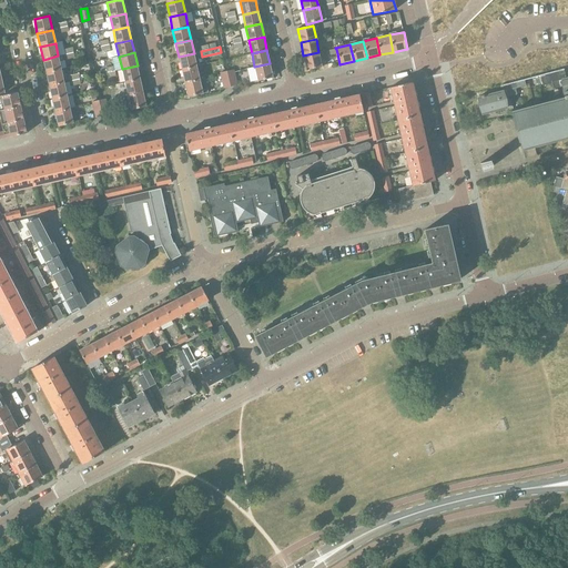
[(318,52),(303,56),(306,70),(322,67),(318,52)]
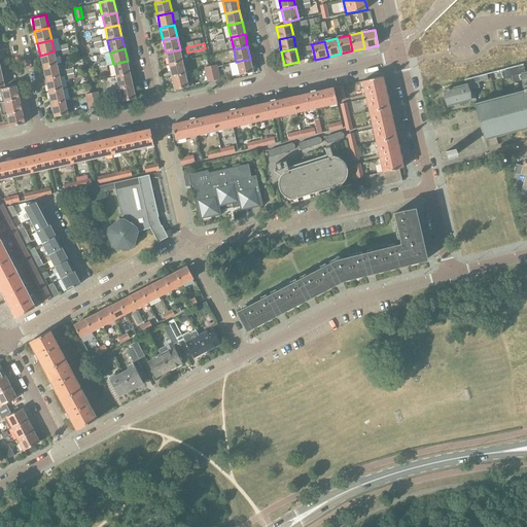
[(166,53),(169,65),(182,62),(180,49),(166,53)]
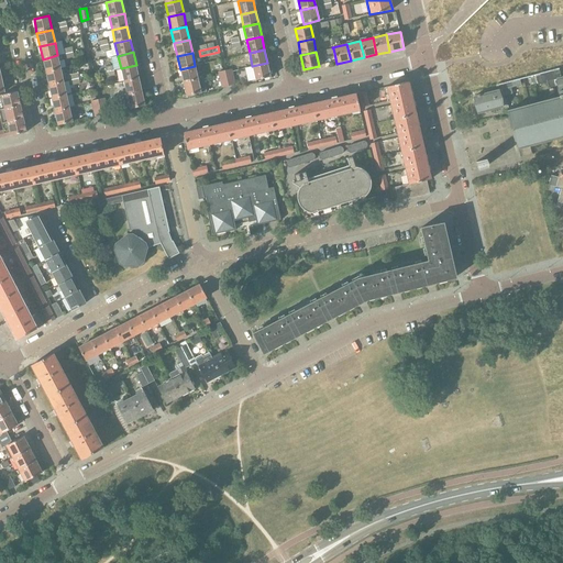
[(43,59),(45,72),(61,68),(57,55),(43,59)]
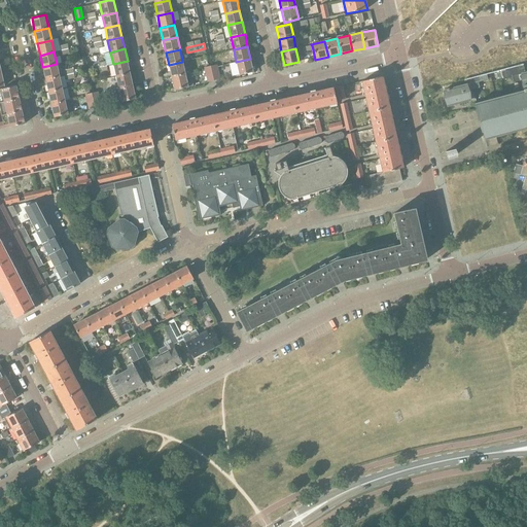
[(250,59),(236,62),(239,75),(253,72),(250,59)]
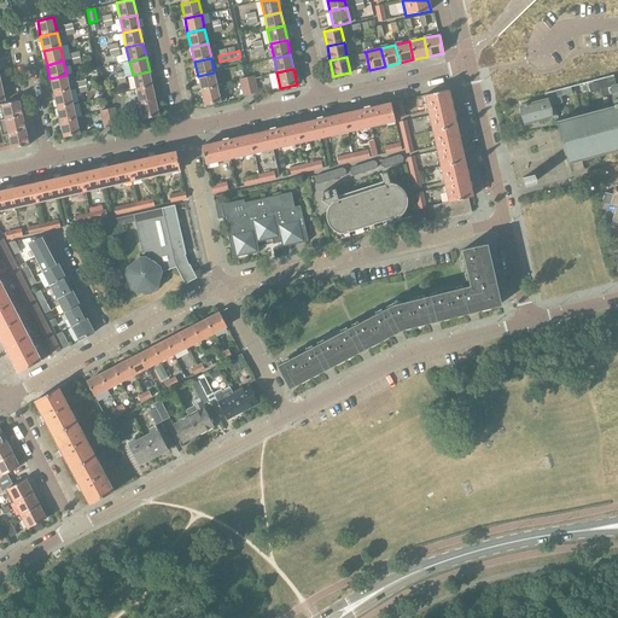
[(152,86),(150,71),(133,75),(135,89),(152,86)]
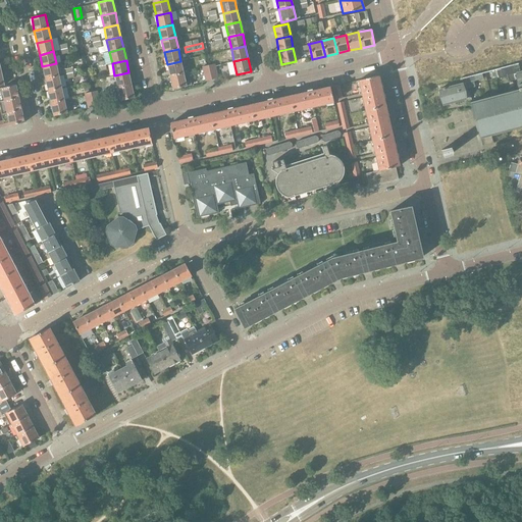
[(167,64),(169,76),(184,73),(180,61),(167,64)]
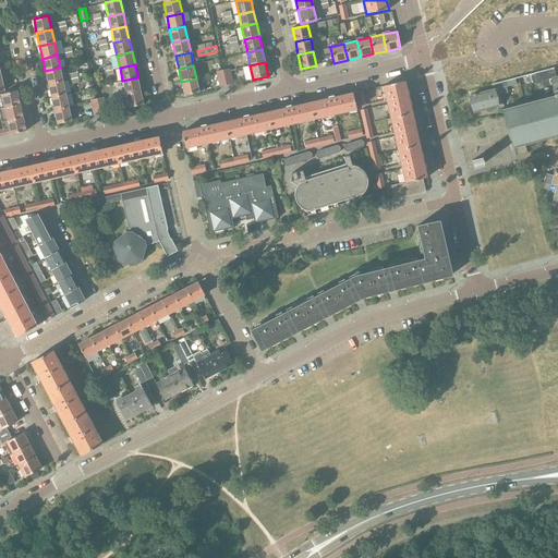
[(45,71),(48,84),(63,81),(60,68),(45,71)]
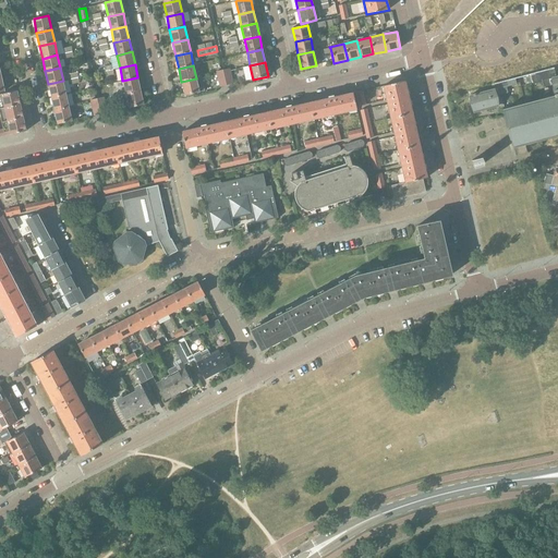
[(557,76),(554,77),(552,69),(531,74),(534,84),(543,82),(544,86),(554,84),(554,88),(557,86),(557,76)]
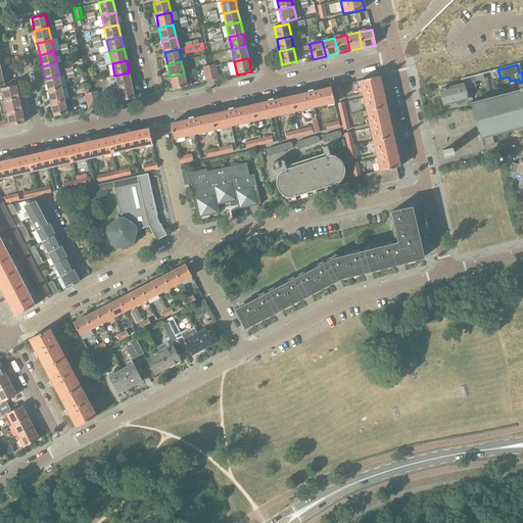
[(129,73),(114,76),(117,88),(132,85),(129,73)]
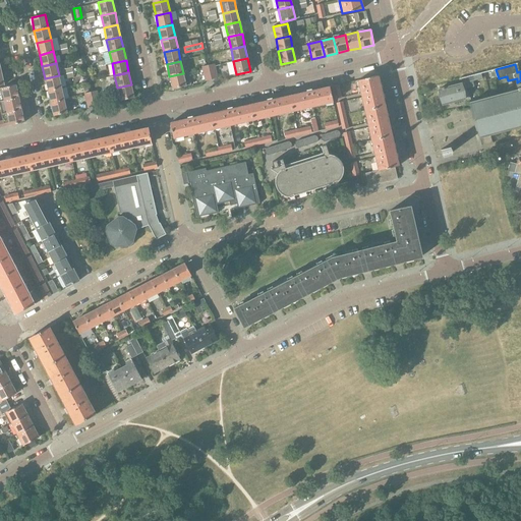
[(474,79),(474,80),(484,78),(482,72),(464,77),(465,82),(439,90),(443,105),(468,98),(465,89),(473,87),(472,80),(474,79)]
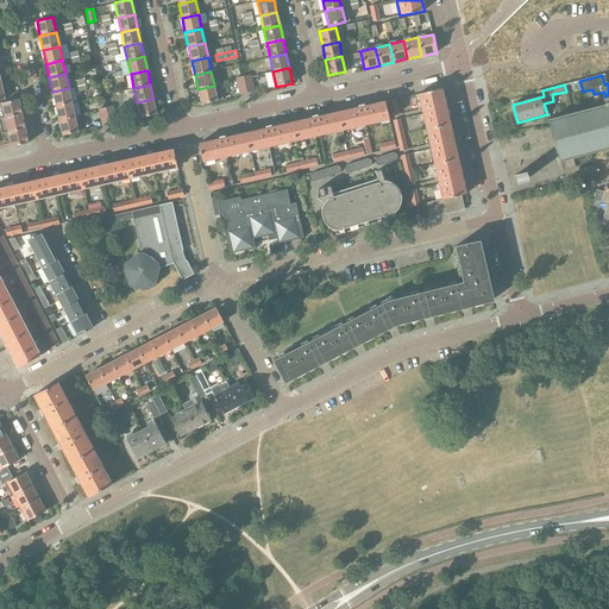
[(218,100),(214,86),(198,89),(201,104),(218,100)]
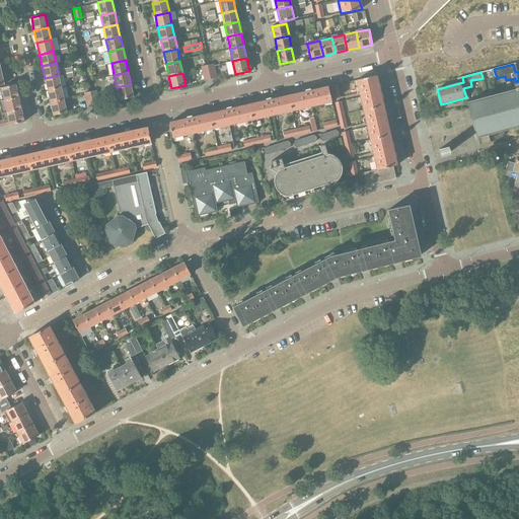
[(45,78),(48,90),(61,87),(59,75),(45,78)]
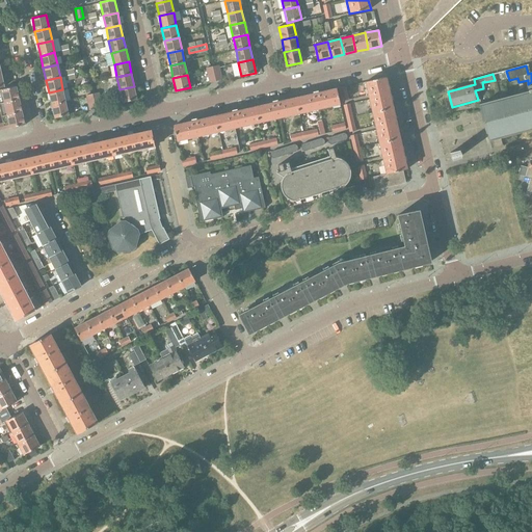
[(366,82),(372,113),(393,108),(386,77),(366,82)]
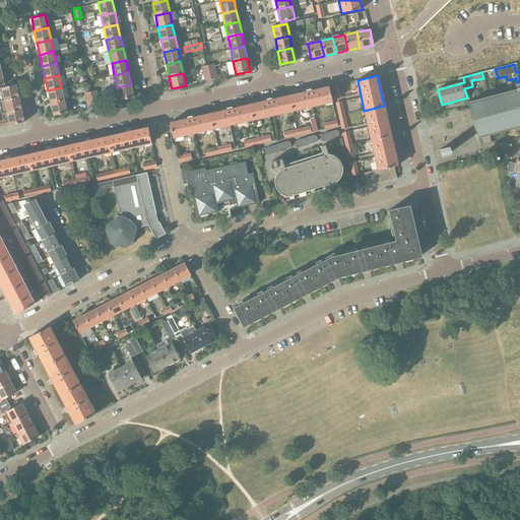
[(469,102),(470,108),(471,111),(470,111),(471,113),(474,112),(475,116),(472,117),(472,118),(475,117),(476,121),(473,122),(473,123),(476,123),(477,127),(475,128),(475,129),(476,129),(480,145),(493,142),(493,141),(491,141),(489,134),(498,131),(499,133),(500,133),(499,131),(517,126),(518,128),(519,128),(518,126),(519,125),(519,80),(516,82),(518,88),(518,89),(509,92),(509,90),(507,91),(508,92),(500,94),(500,93),(499,93),(499,94),(490,98),(490,95),(489,95),(489,98),(480,100),(479,99),(478,99),(479,101),(470,103),(470,101),(469,102)]
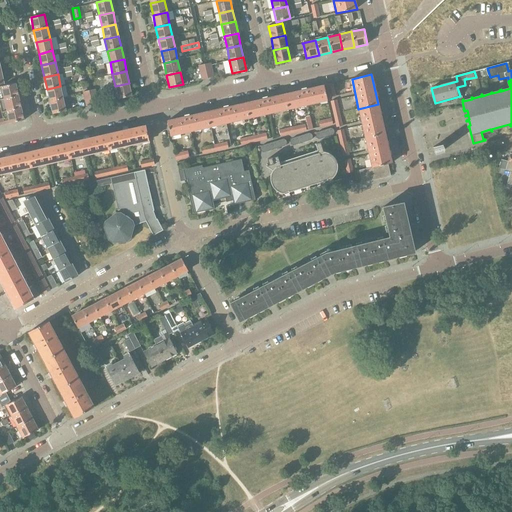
[(0,99),(18,96),(16,83),(0,86),(0,99)]
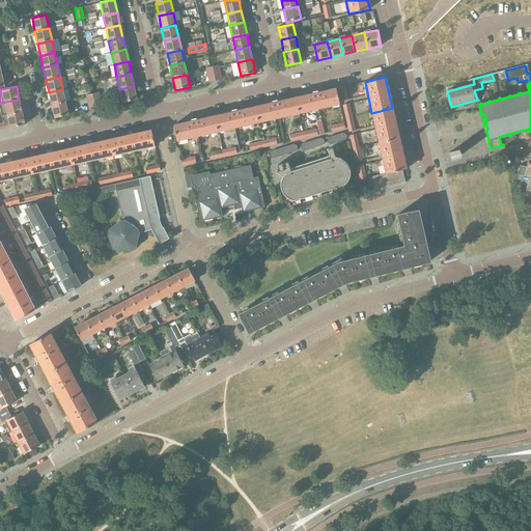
[(137,100),(134,86),(119,89),(122,103),(137,100)]
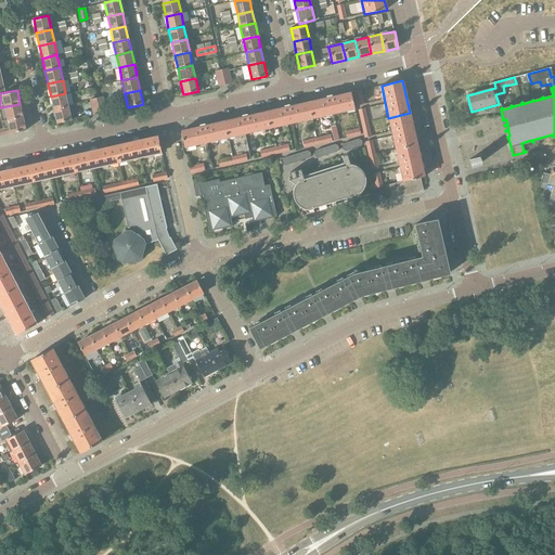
[(332,95),(326,97),(326,98),(308,102),(312,118),(355,108),(351,92),(332,97),(332,95)]
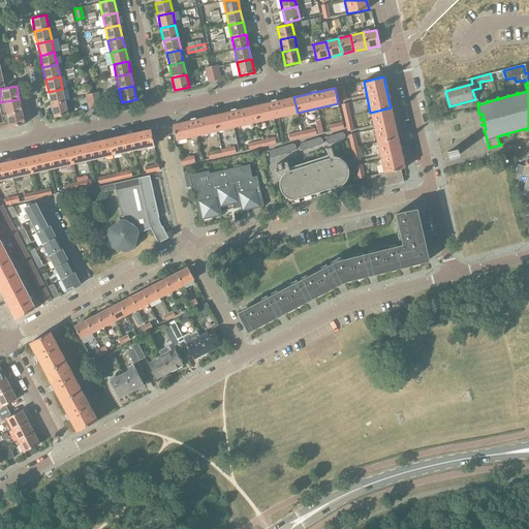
[(49,92),(51,104),(65,101),(62,89),(49,92)]
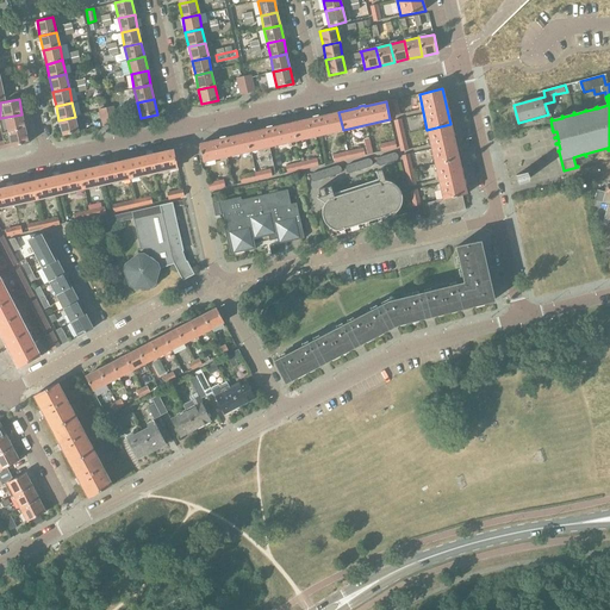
[(318,114),(312,116),(312,118),(292,123),(297,141),(343,130),(338,112),(318,117),(318,114)]
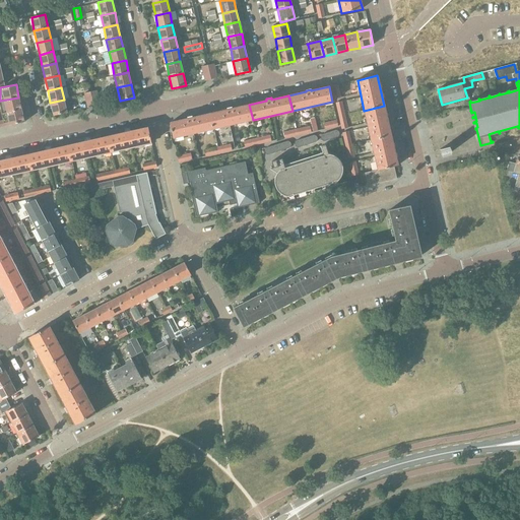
[(21,109),(18,98),(0,101),(0,108),(1,114),(21,109)]
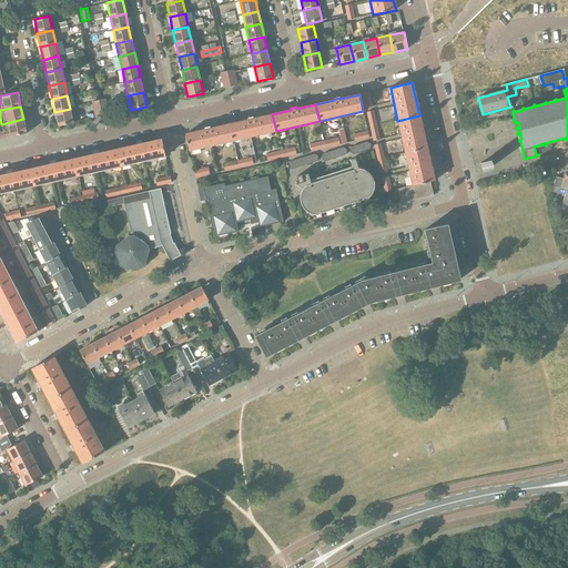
[(73,123),(70,109),(54,112),(58,127),(73,123)]
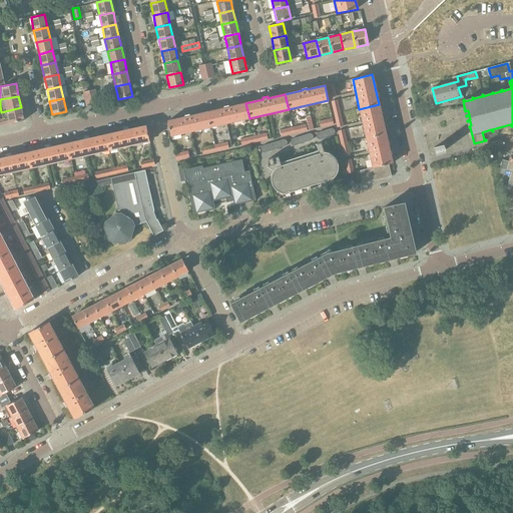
[(228,105),(223,106),(223,108),(206,112),(210,127),(249,118),(245,103),(228,107),(228,105)]
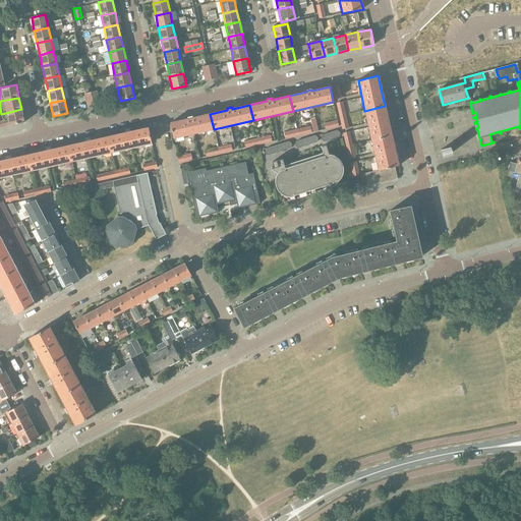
[(364,111),(371,140),(392,135),(385,106),(364,111)]
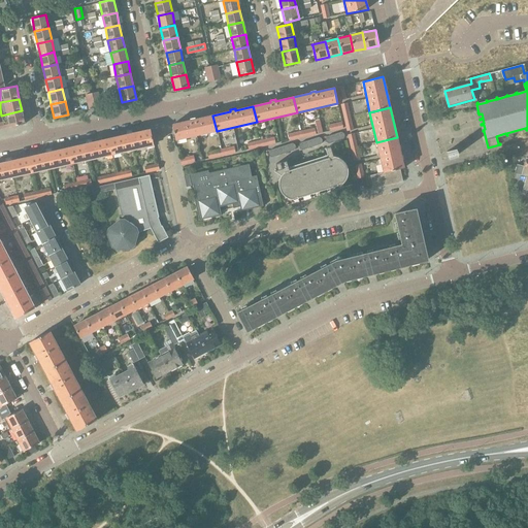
[(3,123),(0,123),(0,128),(9,127),(25,124),(22,110),(1,116),(3,123)]
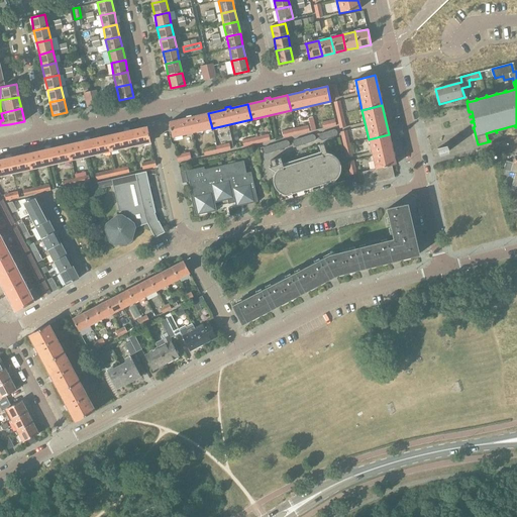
[(191,115),(186,116),(186,118),(169,122),(172,137),(212,128),(208,113),(191,117),(191,115)]
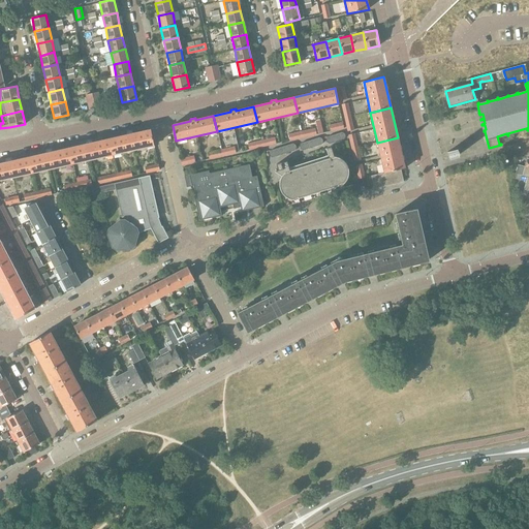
[(110,139),(113,155),(154,146),(150,130),(132,134),(131,132),(127,133),(127,135),(110,139)]
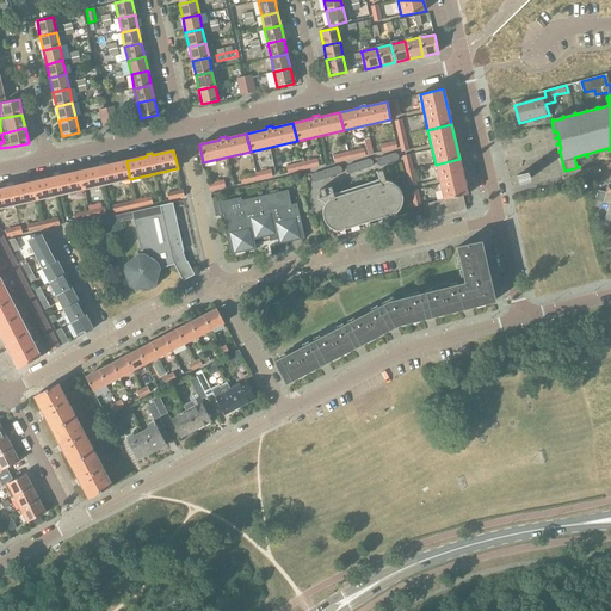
[(460,159),(436,165),(444,199),(462,196),(467,195),(460,159)]
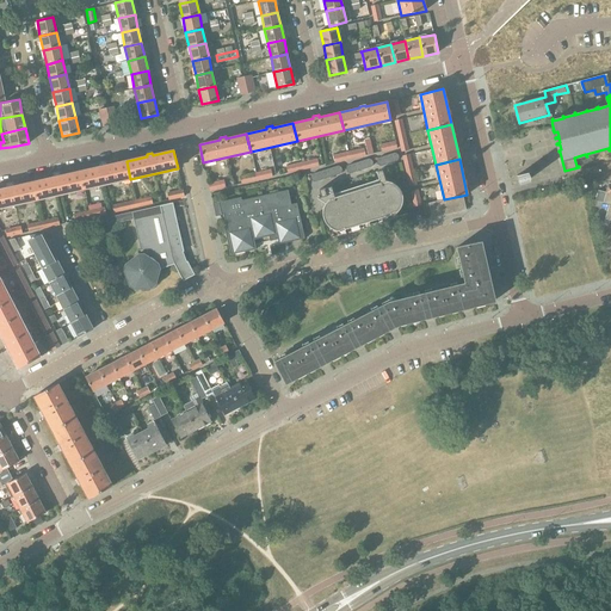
[(79,171),(84,190),(130,179),(127,161),(106,165),(106,164),(100,165),(100,166),(79,171)]
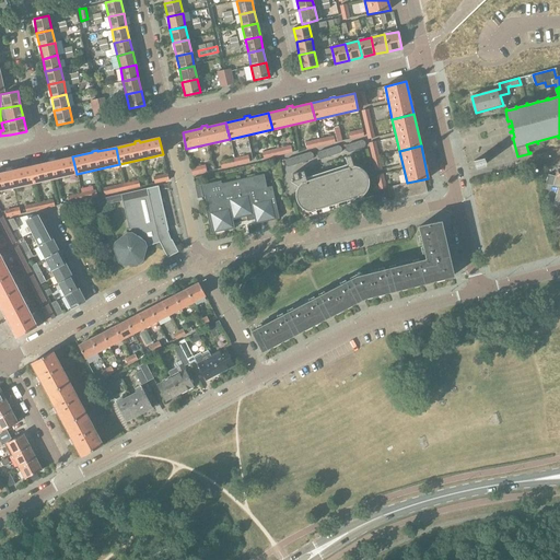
[(30,166),(34,184),(77,174),(72,156),(55,161),(54,160),(51,160),(49,161),(49,162),(30,166)]
